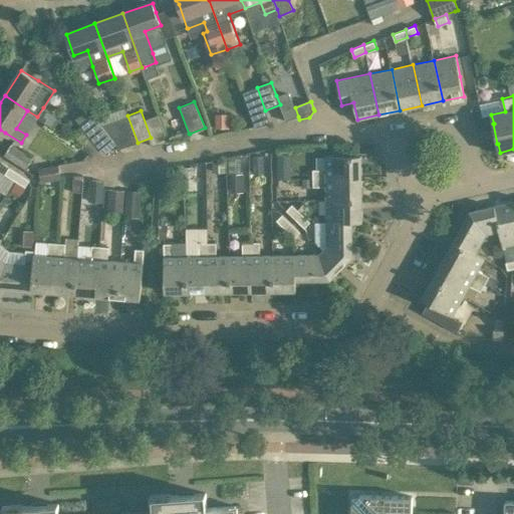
[(81,126),(94,143),(100,150),(112,141),(119,149),(121,149),(101,124),(93,115),(81,126)]
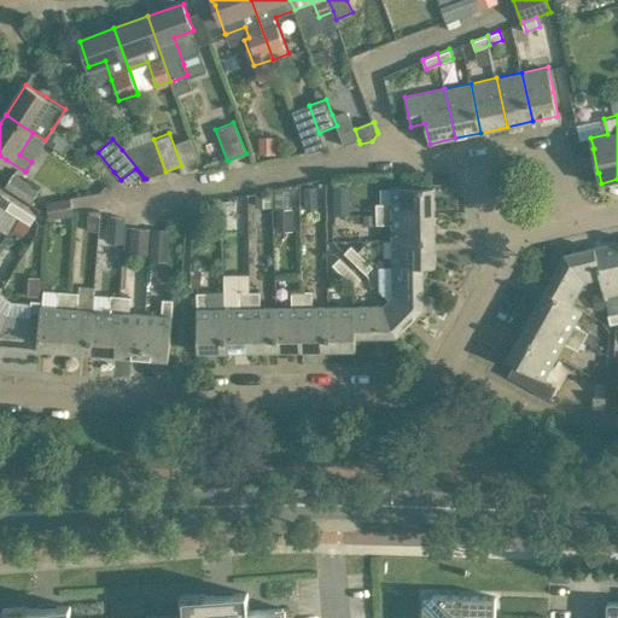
[(153,139),(122,150),(146,179),(165,172),(153,139)]
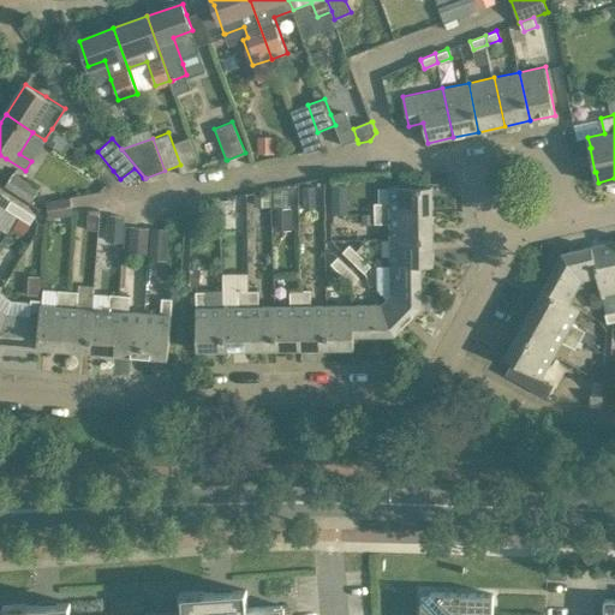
[(258,153),(273,153),(273,138),(258,138),(258,153)]
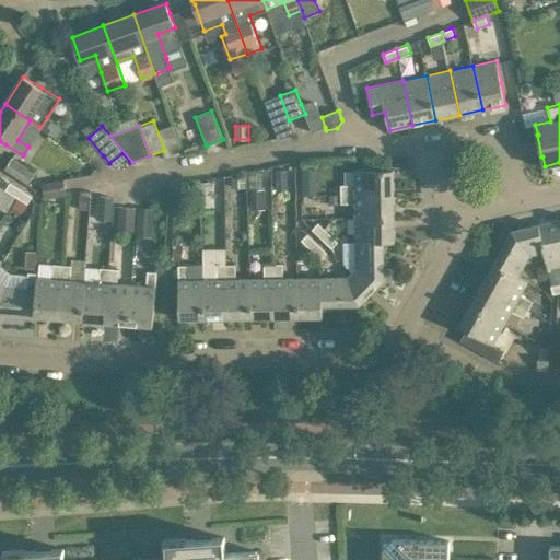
[(36,171),(13,156),(4,170),(27,184),(36,171)]
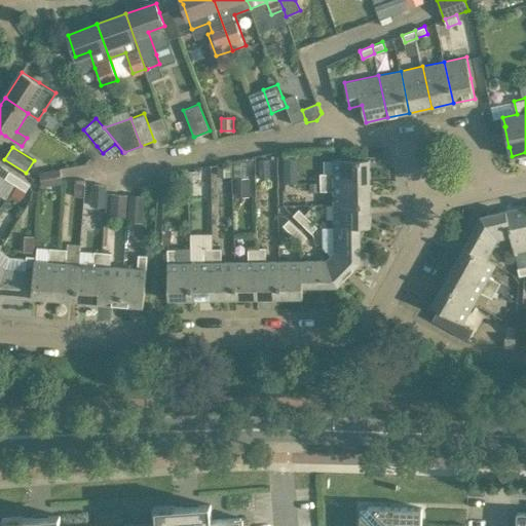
[(321,175),(321,182),(370,181),(370,158),(334,159),(334,173),(321,173),(321,175)]
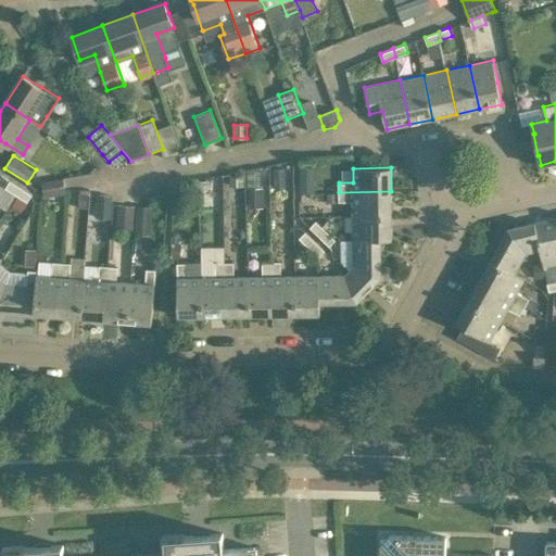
[(274,180),(286,180),(286,168),(273,168),(274,180)]
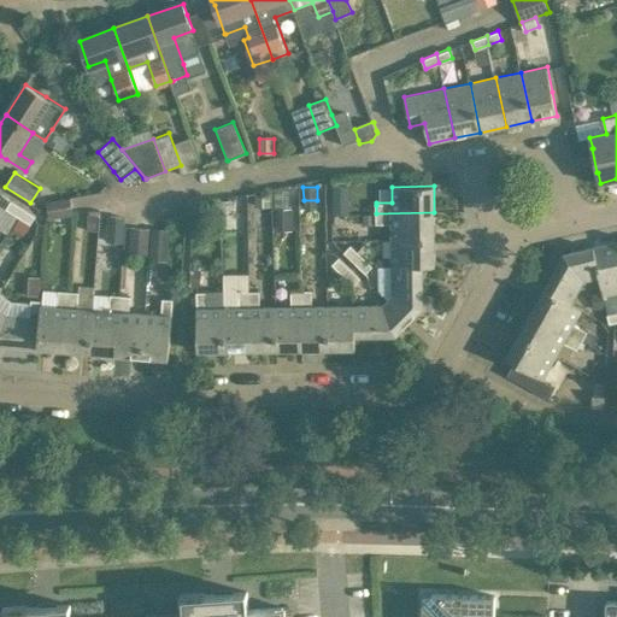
[(270,194),(254,194),(256,206),(271,206),(270,194)]
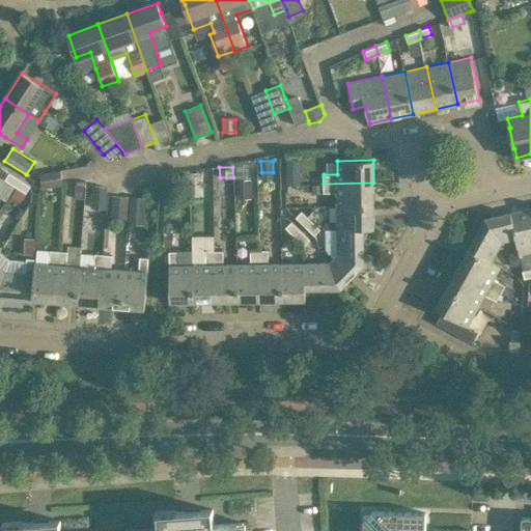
[(60,169),(39,173),(43,189),(62,185),(60,169)]
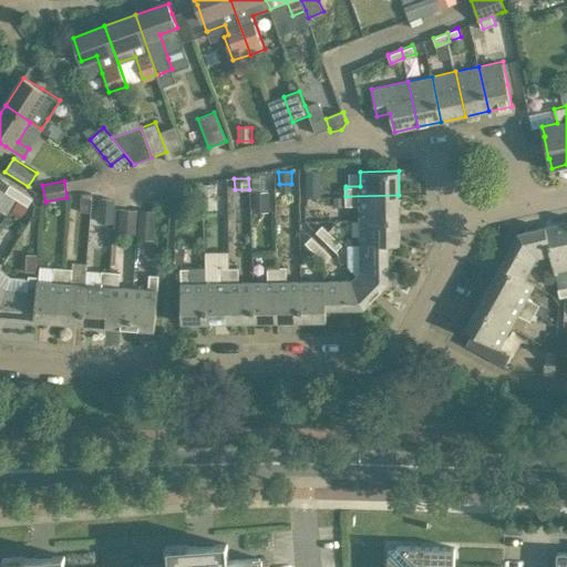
[(319,183),(306,183),(306,196),(319,196),(319,183)]
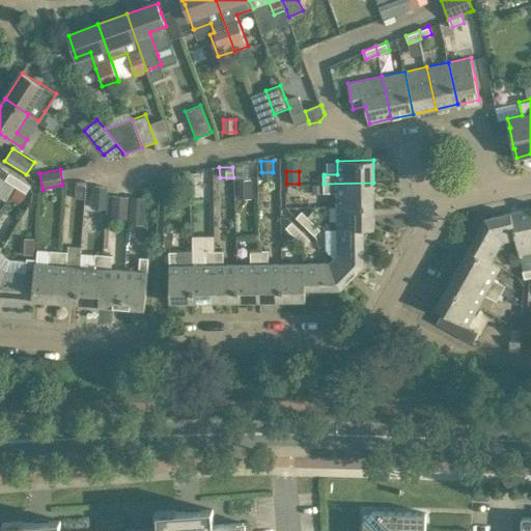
[(15,186),(20,179),(9,172),(5,179),(15,186)]
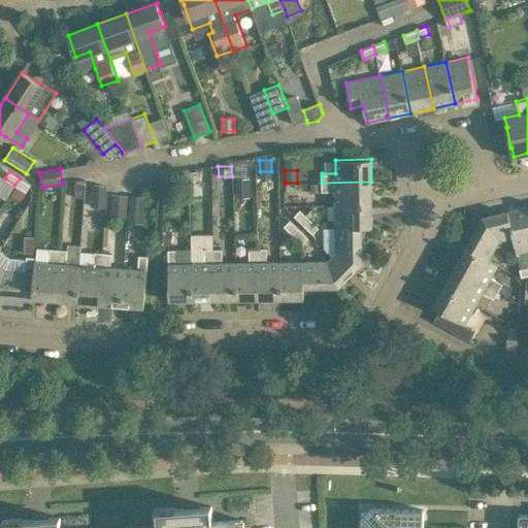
[(20,178),(14,185),(26,191),(28,188),(30,185),(20,178)]
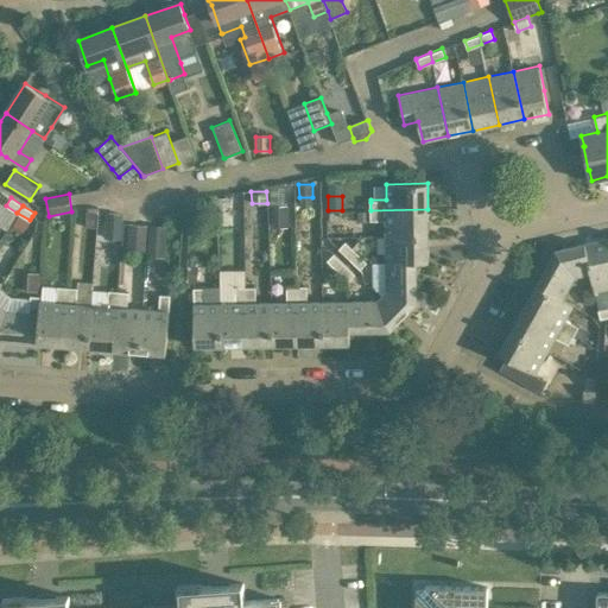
[(286,206),(272,206),(272,220),(287,219),(287,206),(286,206)]
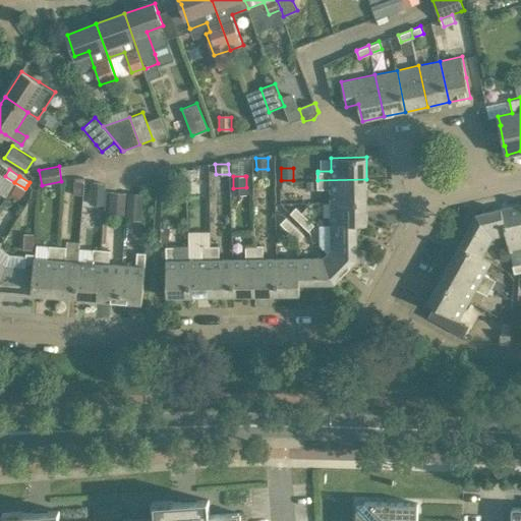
[(367,201),(366,179),(317,180),(317,189),(331,188),(331,203),(367,201)]
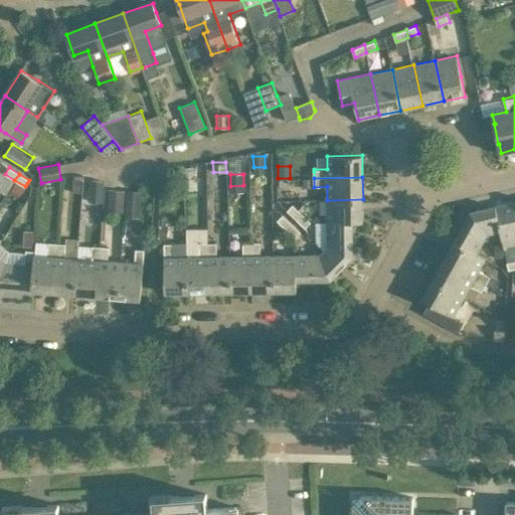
[(312,178),(303,178),(304,187),(312,187),(312,178)]
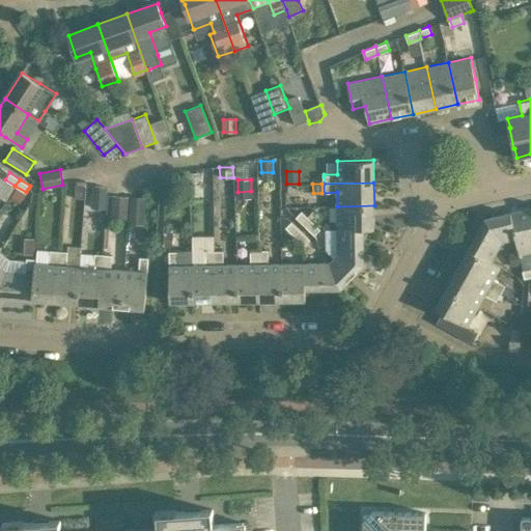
[(105,207),(106,194),(107,186),(94,186),(92,206),(105,207)]
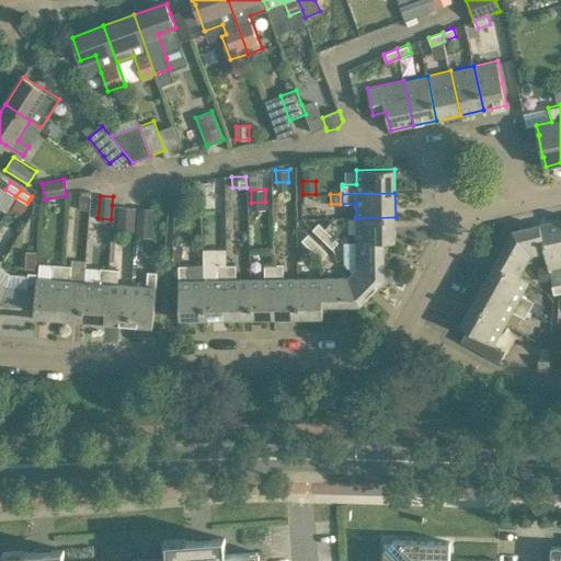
[(134,233),(136,207),(118,205),(116,231),(134,233)]
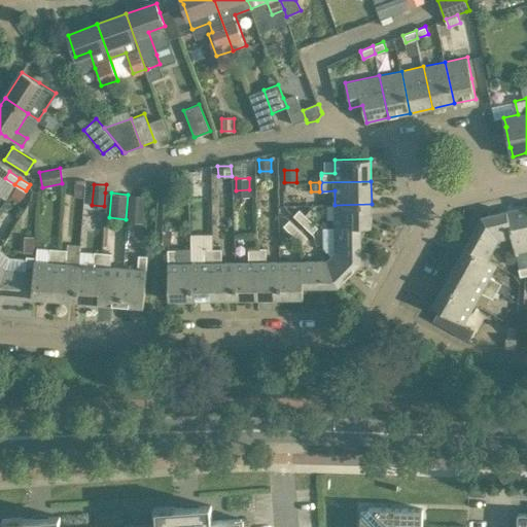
[(145,196),(141,196),(129,195),(127,220),(142,221),(145,196)]
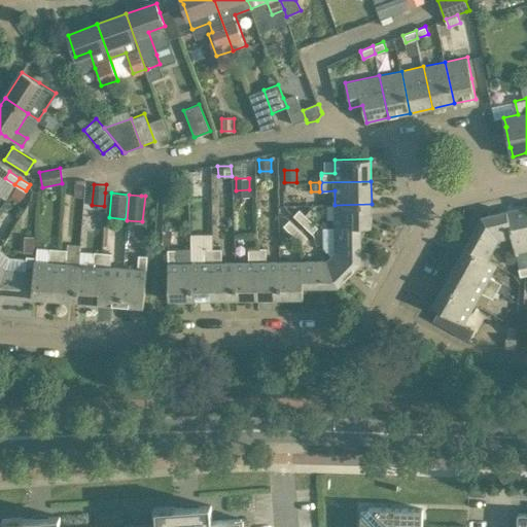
[(335,205),(336,227),(361,226),(372,226),(372,204),(335,205)]
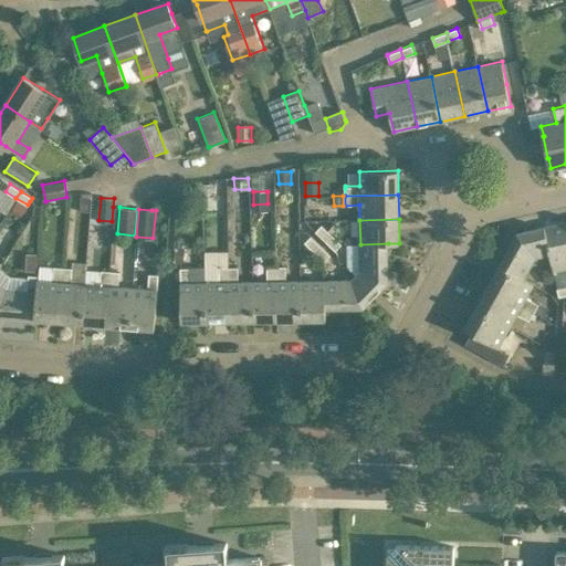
[(542,227),(547,253),(549,253),(553,270),(565,266),(565,224),(565,222),(542,227)]
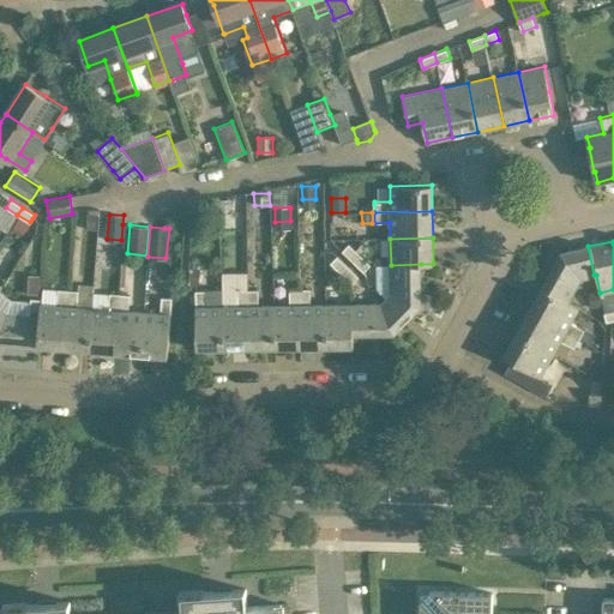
[(353,260),(359,254),(348,244),(342,250),(353,260)]
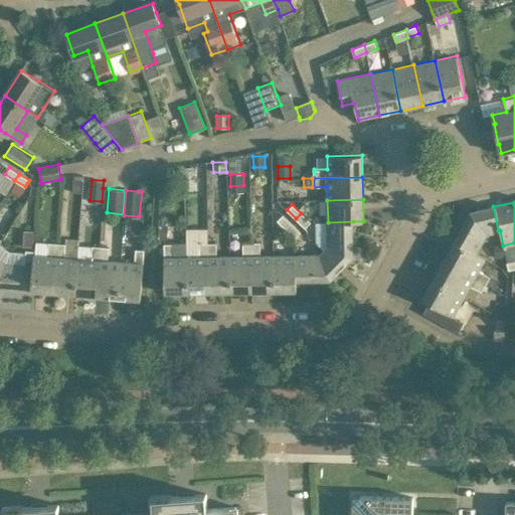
[(471,211),(455,240),(477,252),(487,233),(498,230),(493,206),(471,211)]
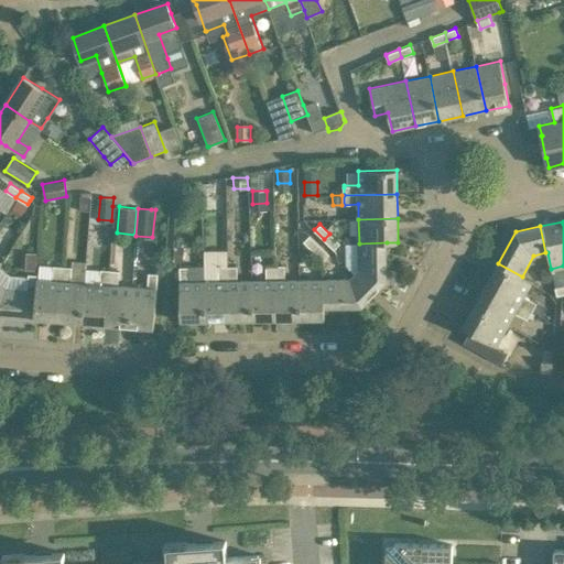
[(329,234),(324,239),(334,249),(340,243),(335,238),(329,234)]
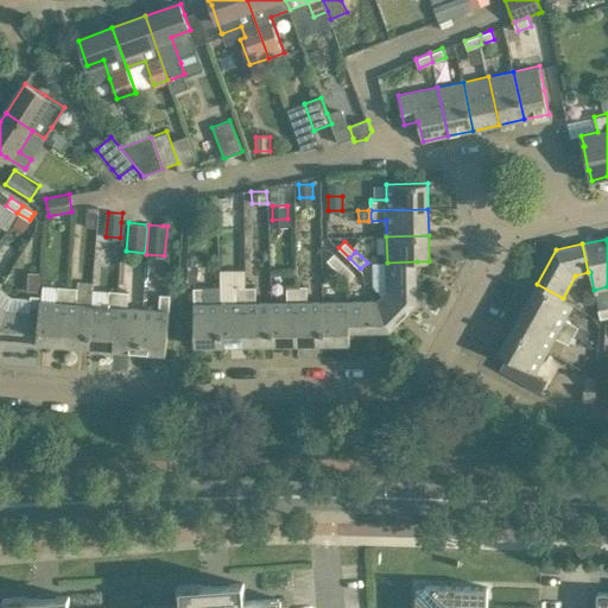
[(344,264),(333,253),(327,260),(339,271),(344,264)]
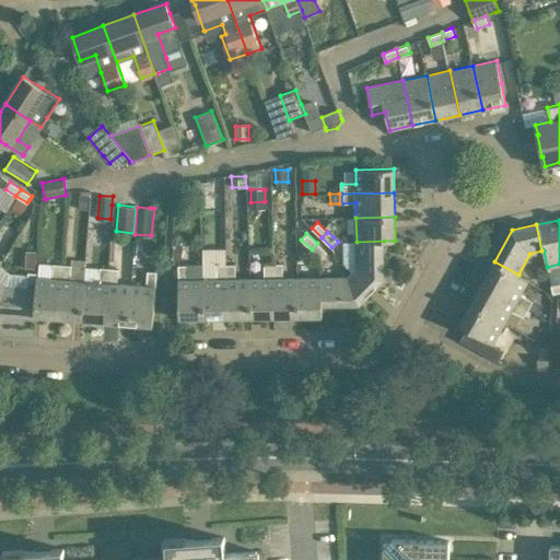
[(384,278),(384,241),(357,242),(357,267),(352,271),(372,291),(384,278)]
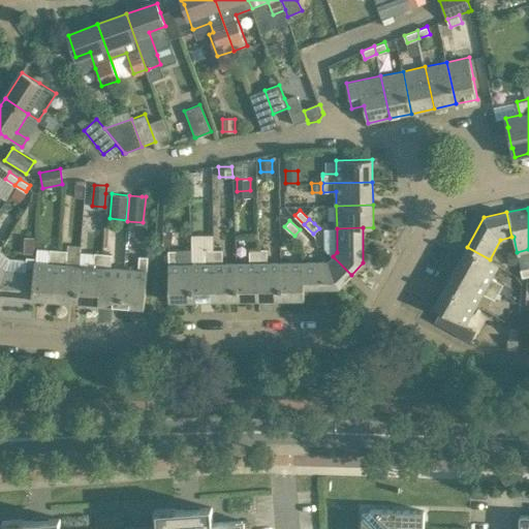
[(309,239),(303,234),(300,229),(294,236),(304,245),(309,239)]
